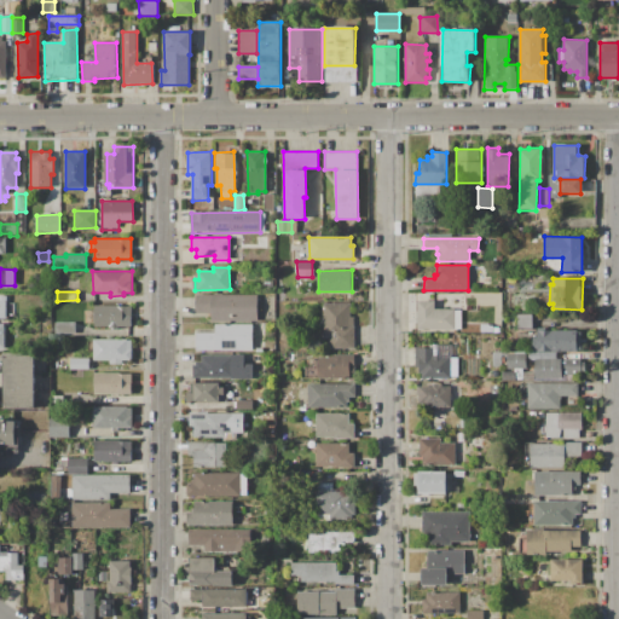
[(197,295),(258,294),(258,322),(212,323),(210,313),(197,313),(197,295)]
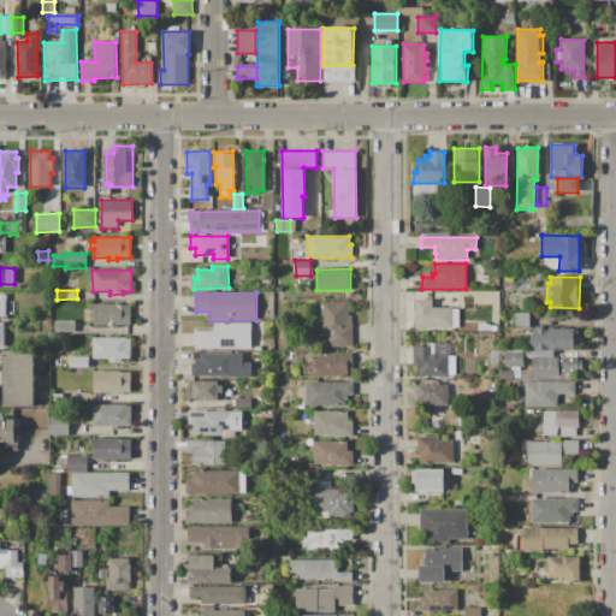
[(416,300),(432,301),(432,308),(458,308),(458,327),(416,327),(416,300)]
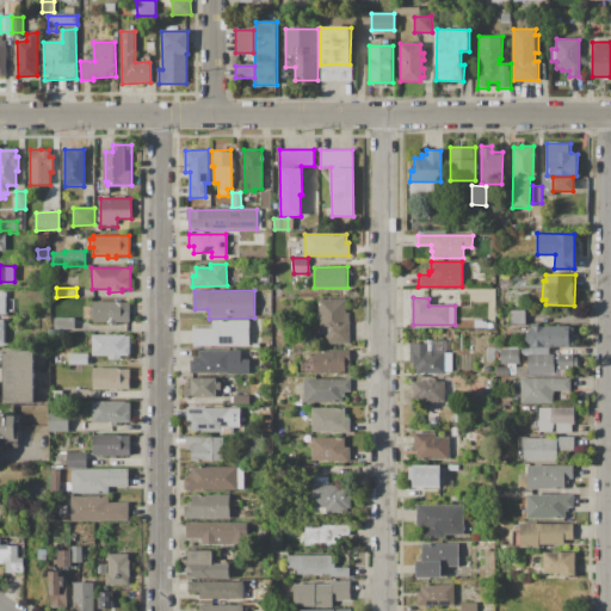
[(319,300),(346,300),(346,314),(350,314),(350,344),(325,344),(325,331),(320,331),(319,300)]
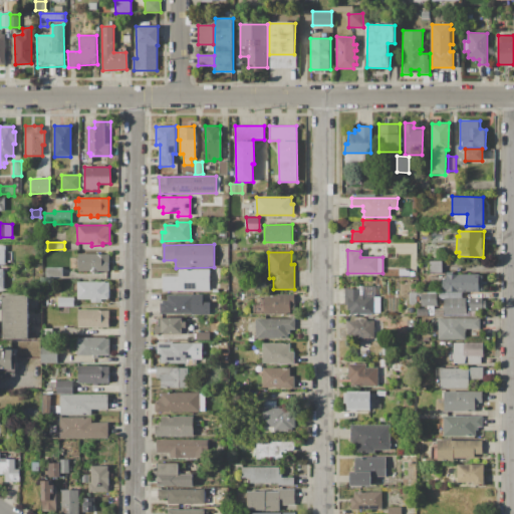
[(77,254),(108,253),(109,271),(97,271),(97,273),(89,273),(89,271),(77,271),(77,254)]
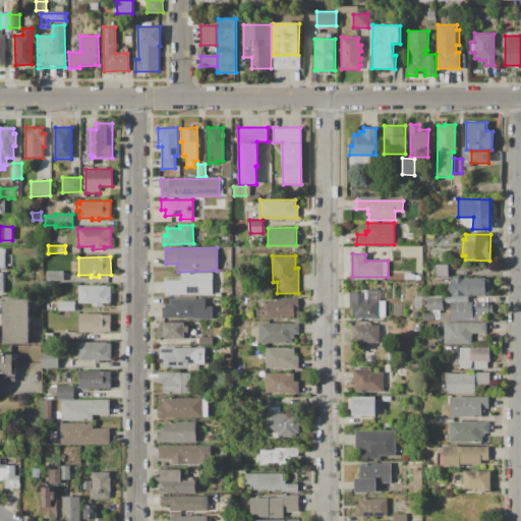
[(436,265),(448,266),(448,277),(435,277),(436,265)]
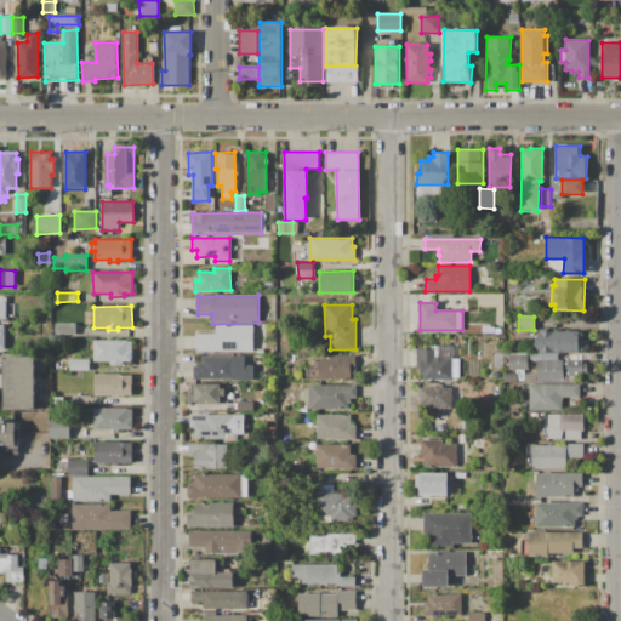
[(55,323),(75,323),(75,334),(55,335),(55,323)]
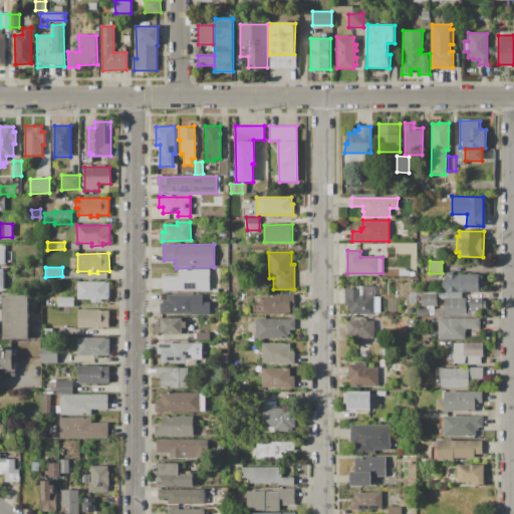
[(178,269),(209,269),(210,290),(164,290),(164,276),(179,276),(178,269)]
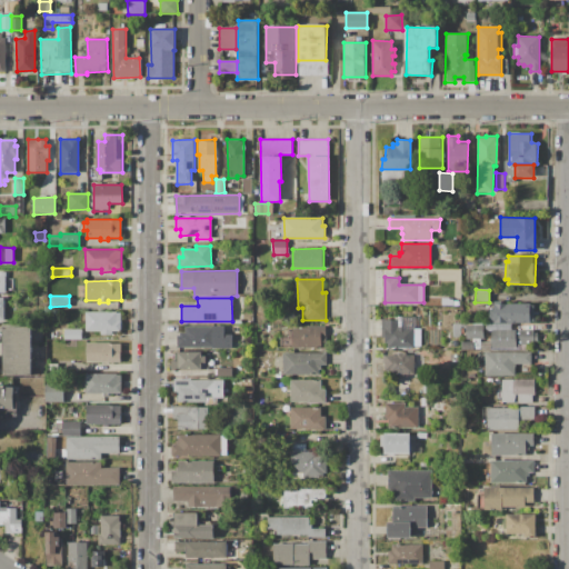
[(492,305),(535,305),(535,321),(492,321),(492,305)]
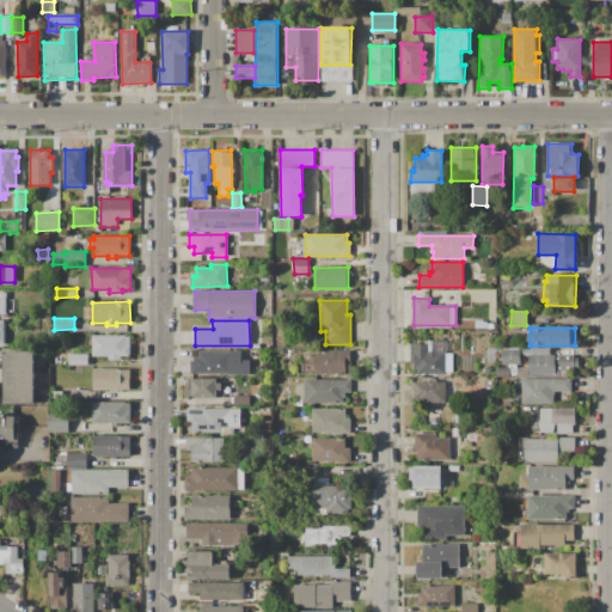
[(92,335),(130,335),(132,356),(120,356),(120,361),(108,361),(108,357),(92,357),(92,335)]
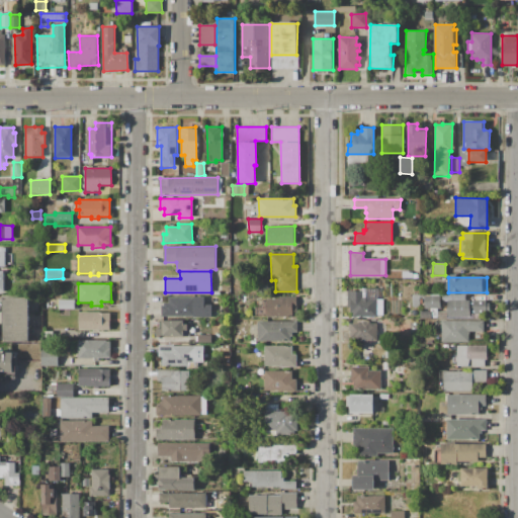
[(348,291),(362,291),(362,297),(378,297),(377,318),(354,317),(354,312),(352,312),(352,307),(348,307),(348,291)]
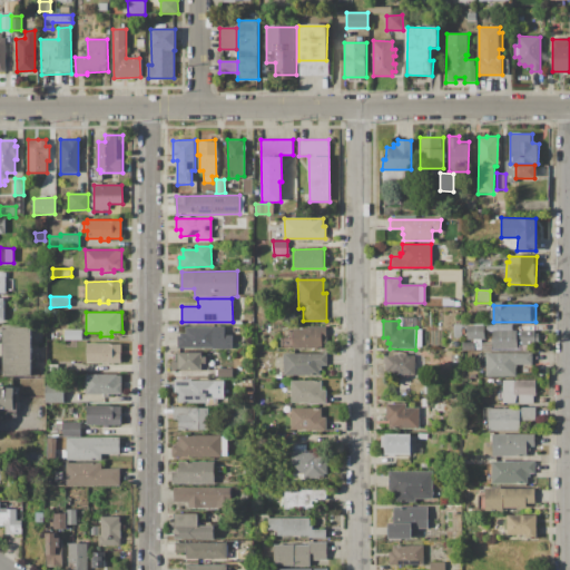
[(468,325),(485,325),(485,338),(468,338),(468,325)]
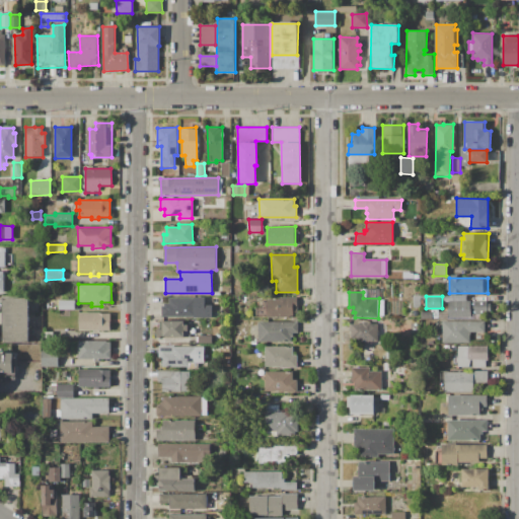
[(168,298),(217,297),(217,304),(212,305),(212,318),(163,318),(163,303),(168,303),(168,298)]
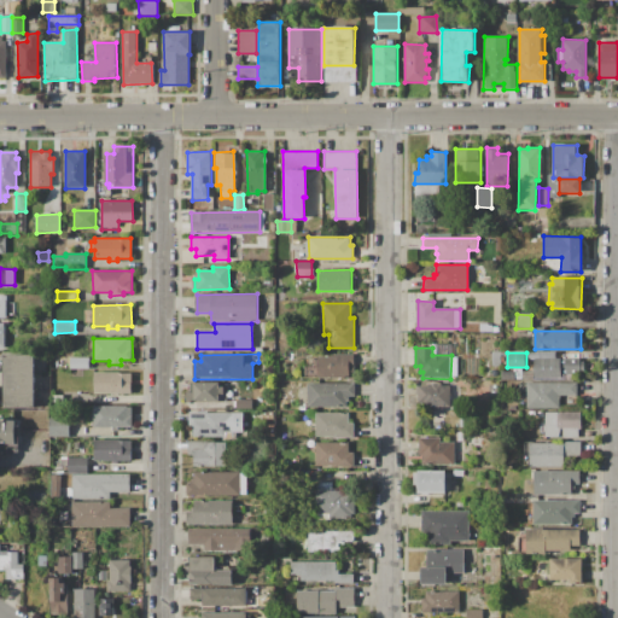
[(319,357),(333,357),(333,354),(354,354),(354,372),(349,372),(349,378),(319,378),(319,357)]
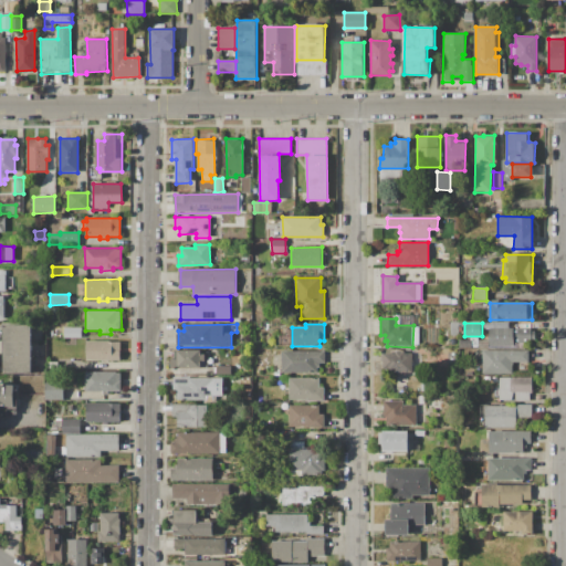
[(3,325),(32,325),(32,374),(3,374),(3,325)]
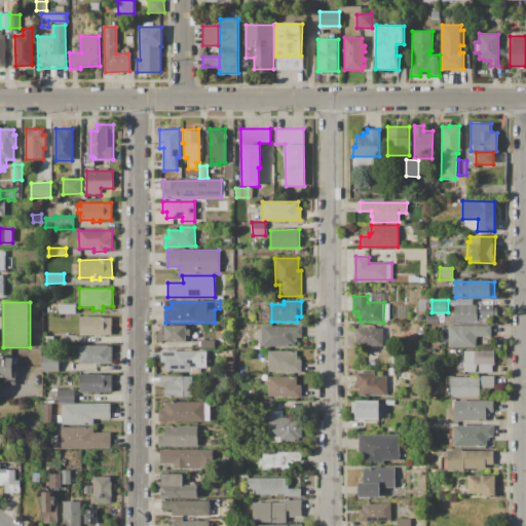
[(60,304),(75,304),(75,313),(60,313),(60,304)]
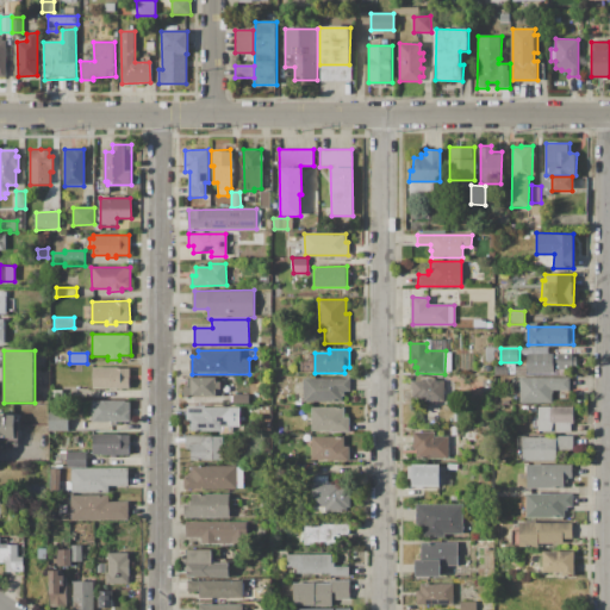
[(527,354),(572,354),(572,358),(577,358),(577,367),(573,367),(573,369),(554,369),(554,373),(527,372),(527,354)]
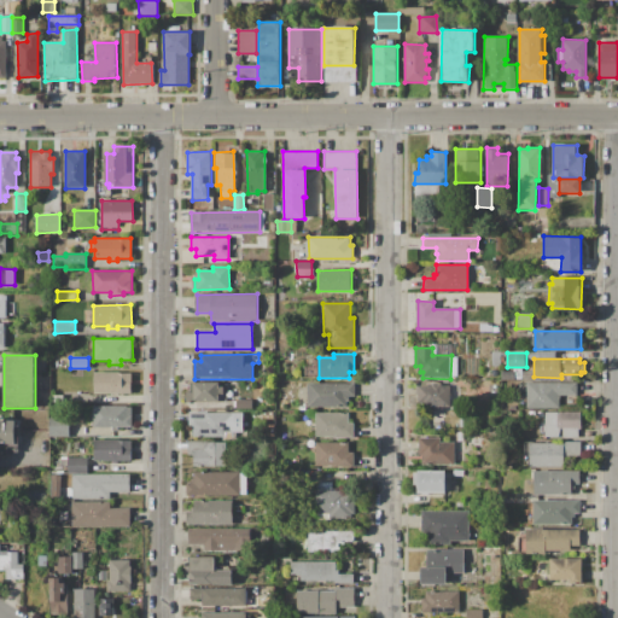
[(512,368),(522,368),(522,379),(512,379),(512,368)]
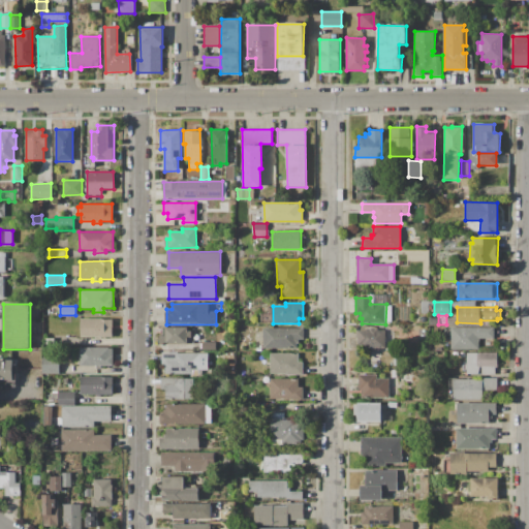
[(80,319),(112,318),(113,336),(81,337),(80,319)]
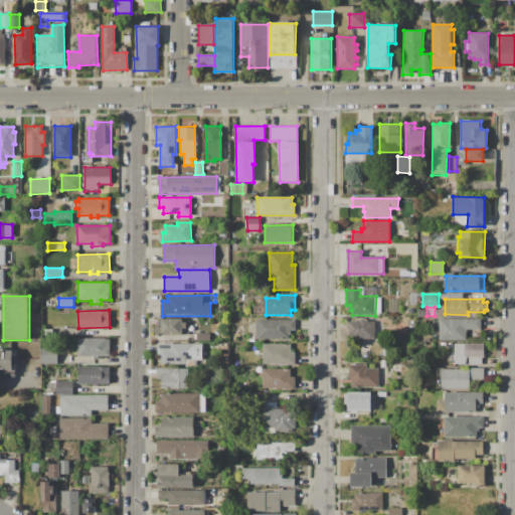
[(160,319),(182,318),(182,323),(186,322),(186,329),(182,329),(182,334),(155,335),(155,326),(160,326),(160,319)]
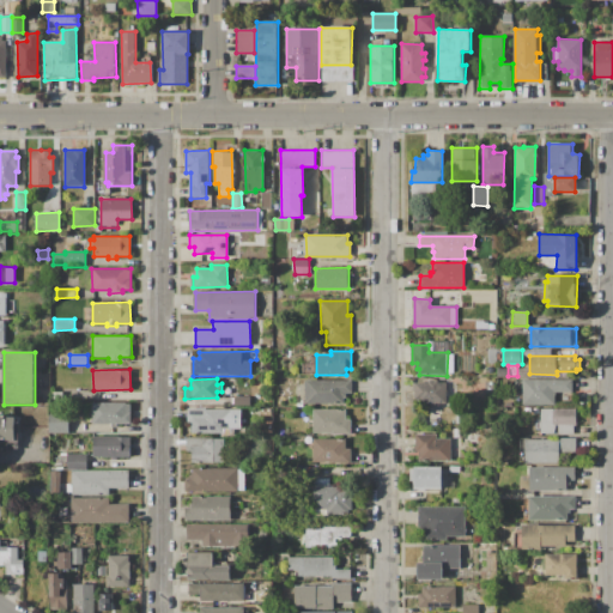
[(307,381),(351,380),(352,393),(346,393),(346,399),(344,399),(344,404),(308,405),(307,381)]
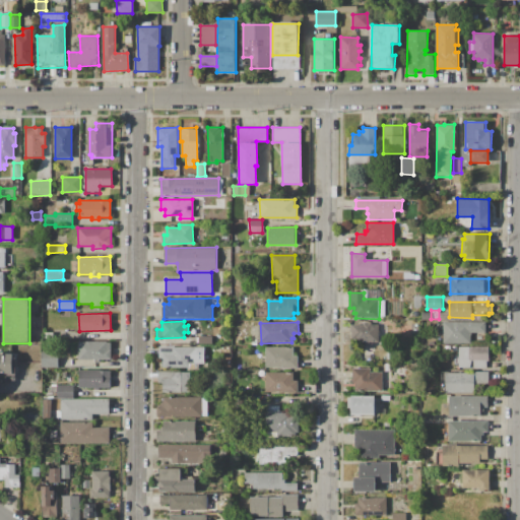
[(443,322),(484,323),(484,332),(471,332),(470,343),(443,342),(443,322)]
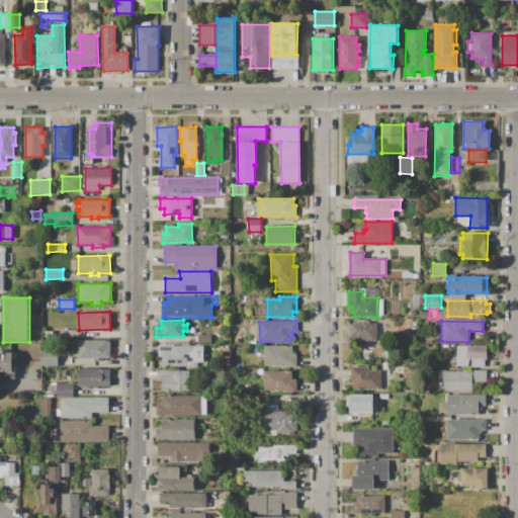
[(349,324),(361,324),(361,322),(369,322),(369,324),(378,324),(378,341),(353,341),(354,337),(349,337),(349,324)]
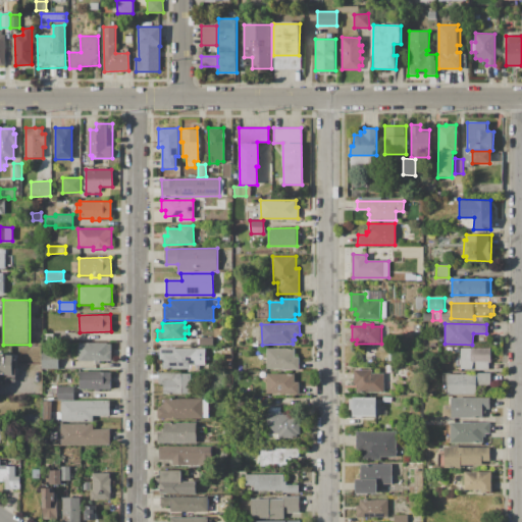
[(199,337),(213,337),(213,345),(199,346),(199,337)]
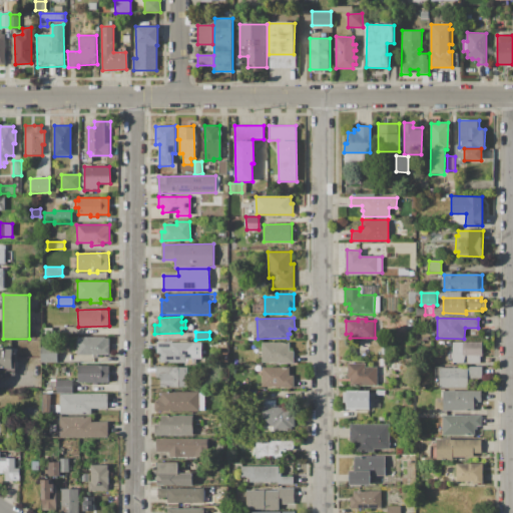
[(76,338),(109,337),(109,354),(77,355),(76,338)]
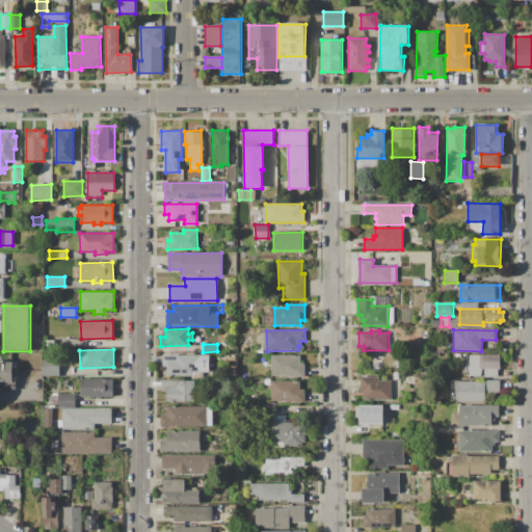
[(163,354),(178,354),(178,355),(203,355),(203,371),(194,371),(194,376),(163,376),(163,354)]
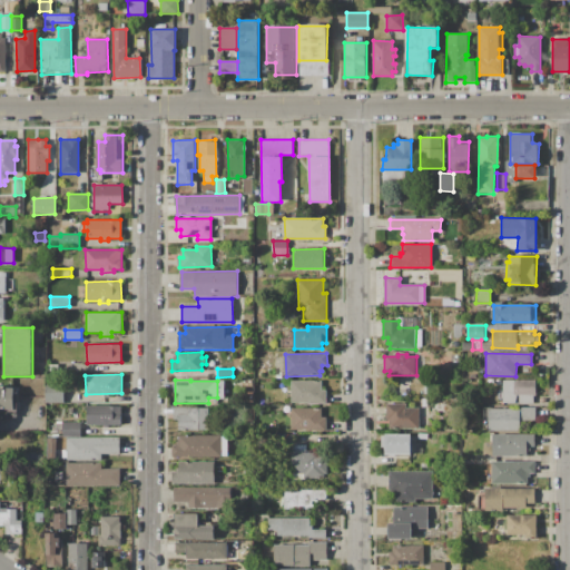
[(292,381),(322,380),(322,391),(326,391),(326,404),(292,404),(292,381)]
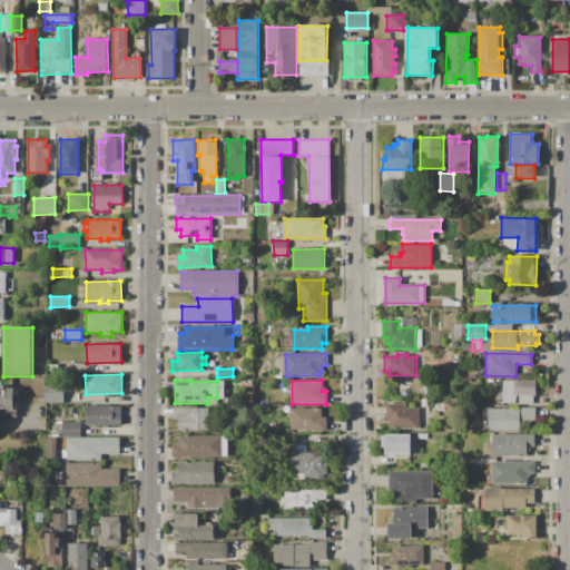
[(503,380),(536,380),(536,396),(533,396),(533,404),(503,404),(503,380)]
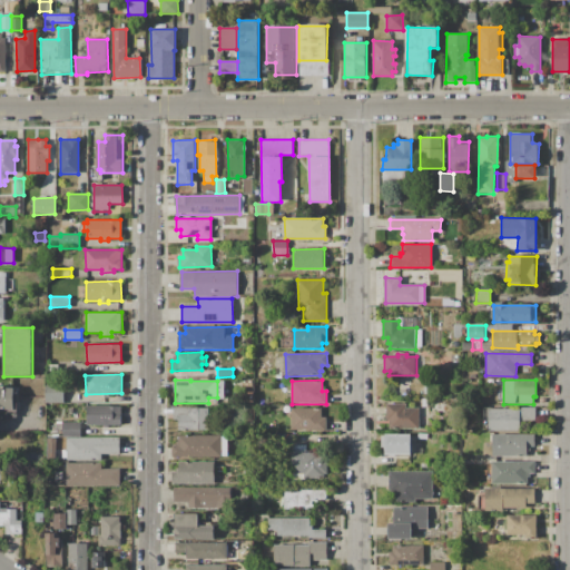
[(47,384),(64,384),(64,403),(47,403),(47,384)]
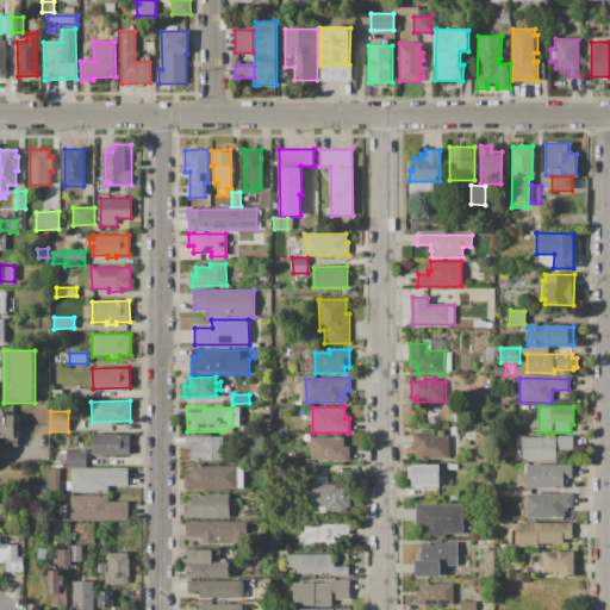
[(453,411),(462,411),(462,422),(453,422),(453,411)]
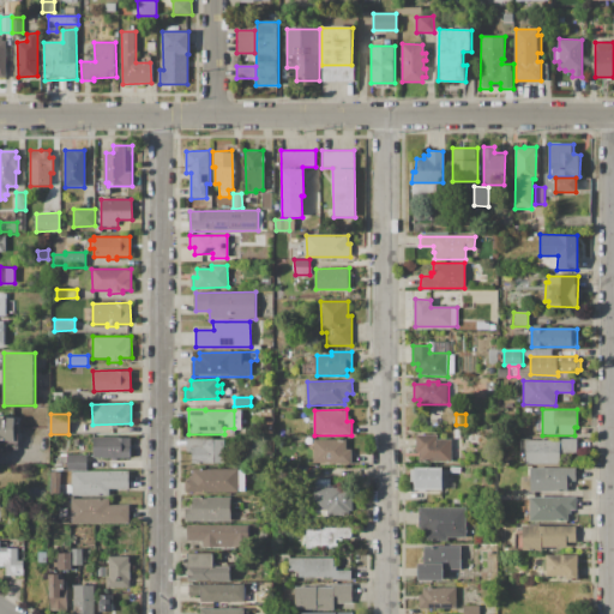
[(0,417),(14,417),(14,439),(0,439),(0,417)]
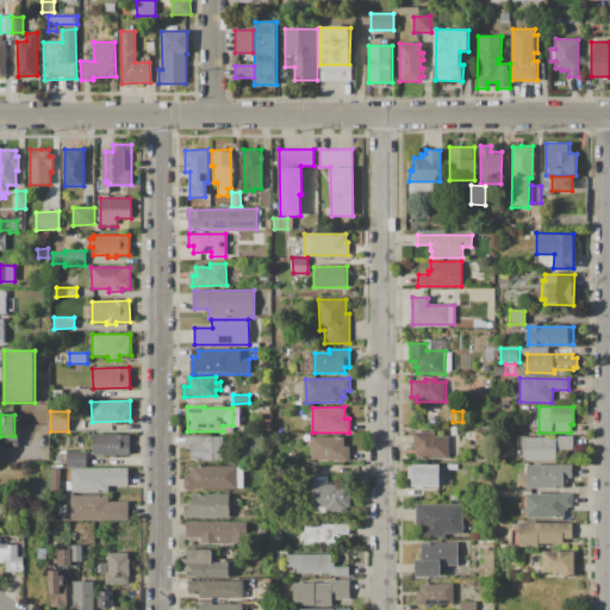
[(93,434),(130,433),(130,453),(117,453),(117,458),(109,458),(107,453),(93,453),(93,434)]
